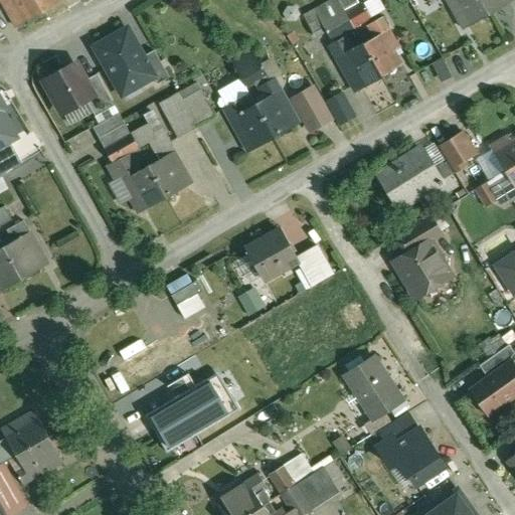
[(2,0),(10,14),(16,11),(23,24),(44,13),(37,0),(2,0)]
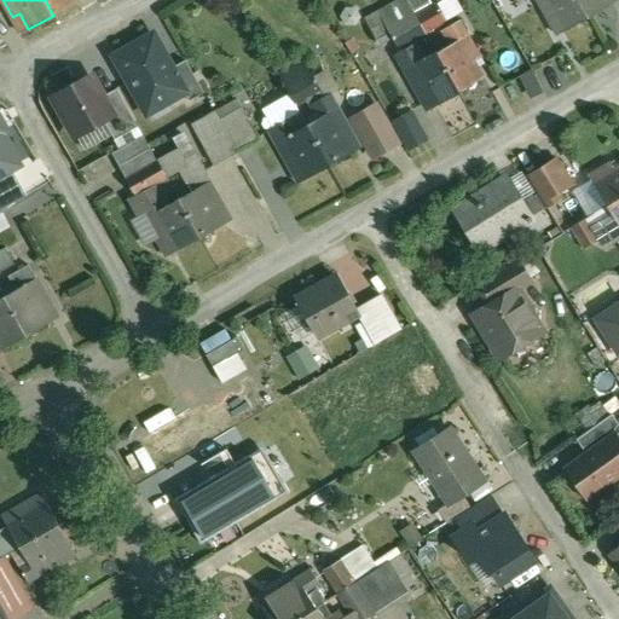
[(45,0),(53,16),(79,1),(77,0),(45,0)]
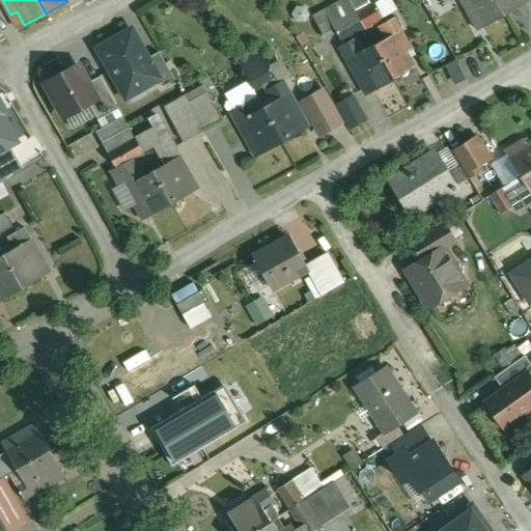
[(351,0),(347,0),(328,11),(335,25),(357,14),(358,12),(351,0)]
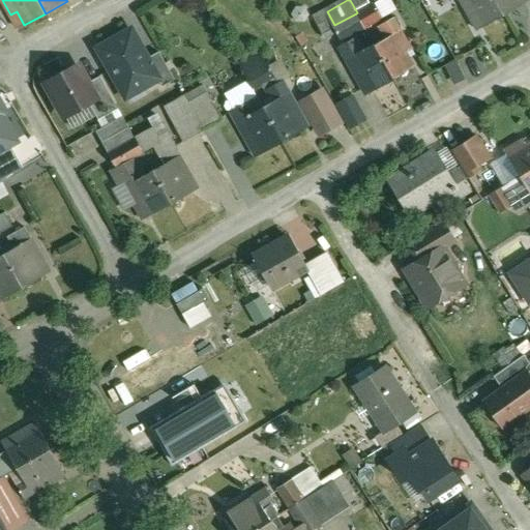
[(390,15),(381,0),(379,0),(375,3),(384,19),(390,15)]
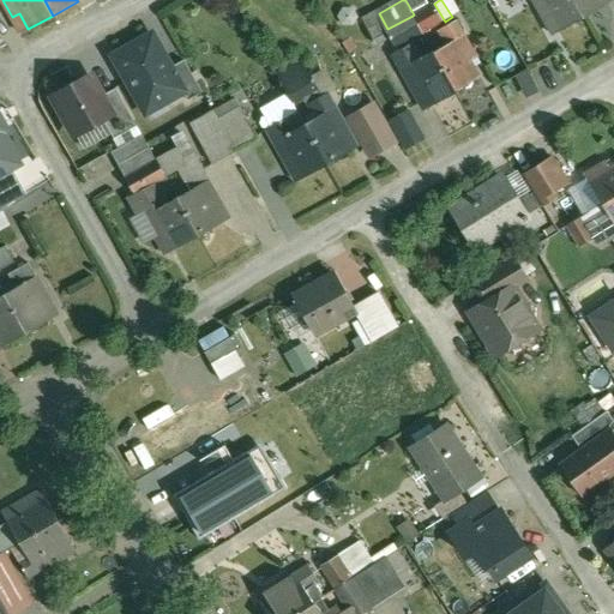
[(533,0),(554,36),(585,18),(575,0),(533,0)]
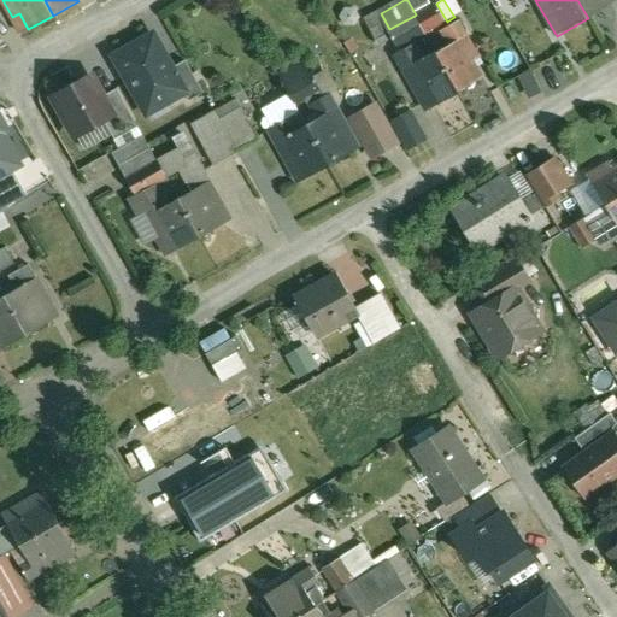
[(577,0),(588,18),(611,5),(609,0),(577,0)]
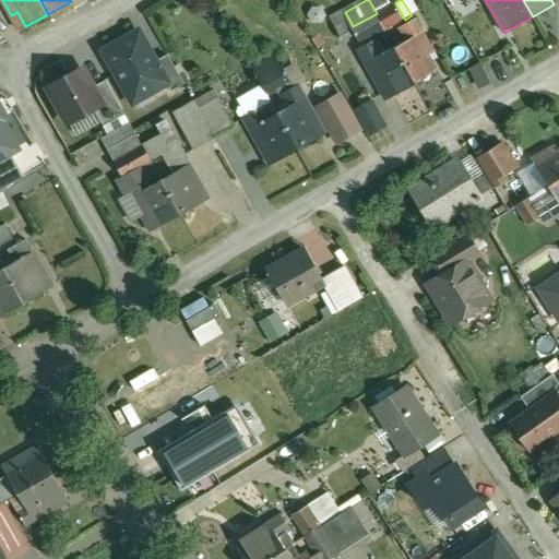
[(395,3),(377,13),(387,30),(405,20),(395,3)]
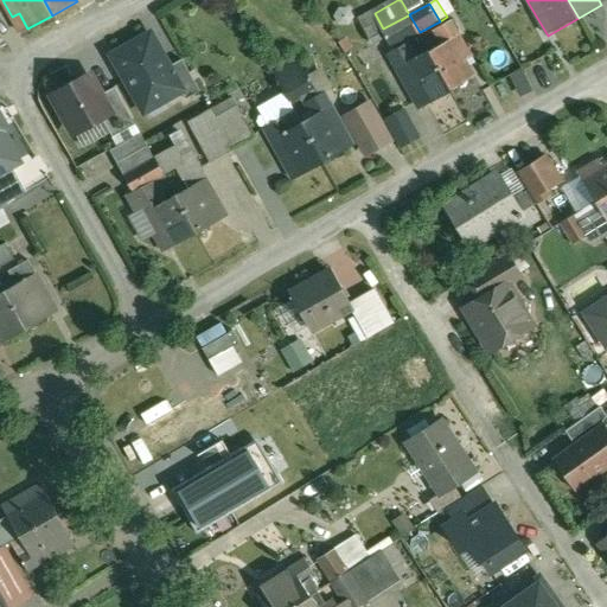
[(375,13),(360,20),(374,43),(385,36),(383,30),(383,29),(375,13)]
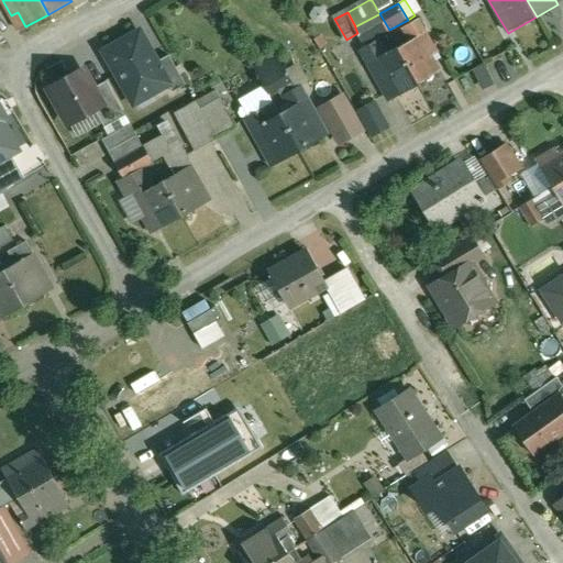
[(355,26),(355,28),(357,33),(364,44),(387,31),(378,14),(355,26)]
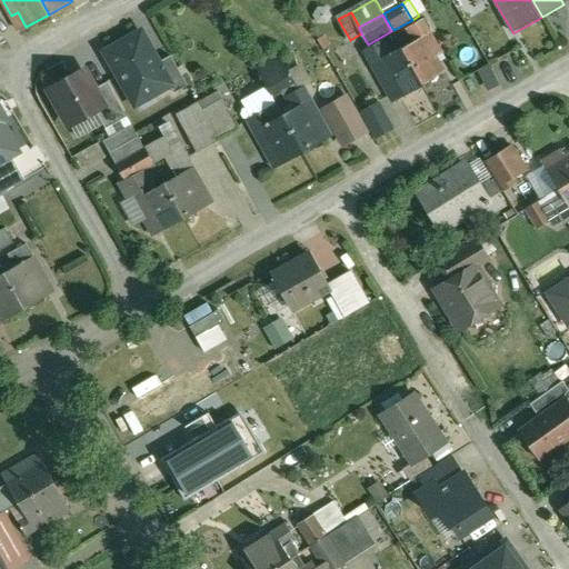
[(445,53),(425,18),(407,28),(415,41),(403,48),(423,85),(447,71),(438,57),(445,53)]
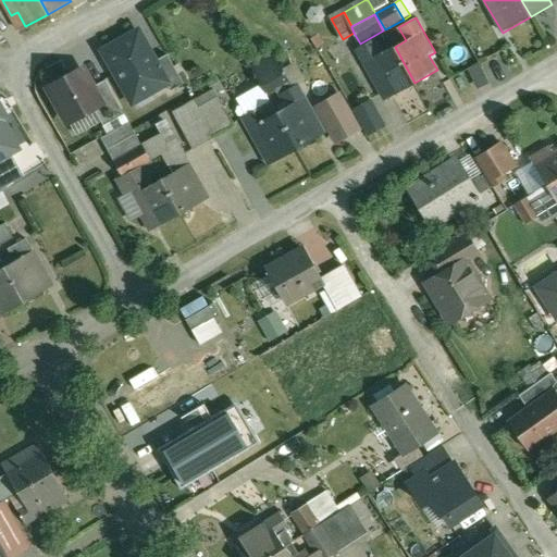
[(137,33),(104,50),(132,102),(164,85),(137,33)]
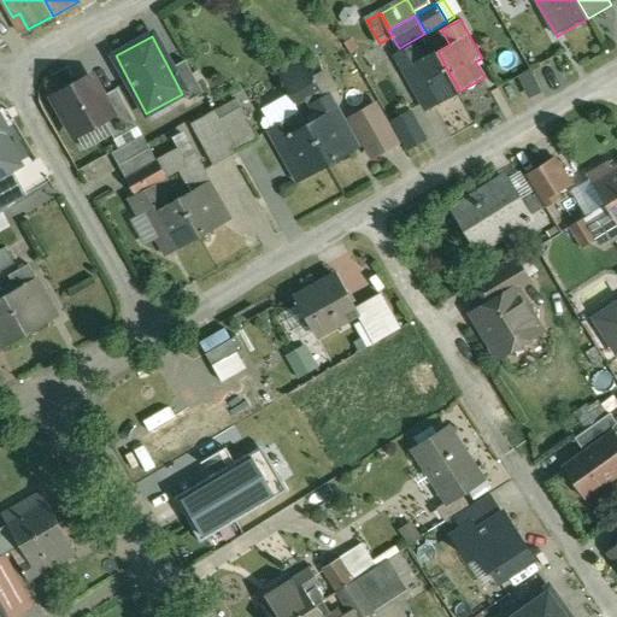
[(459,92),(438,53),(406,70),(428,109),(459,92)]
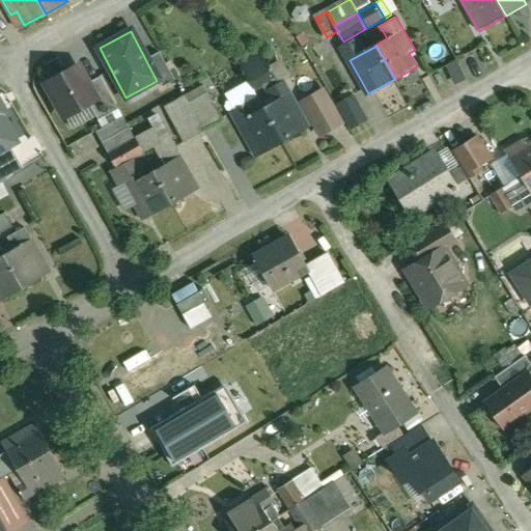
[(262,52),(241,64),(246,74),(268,61),(262,52)]
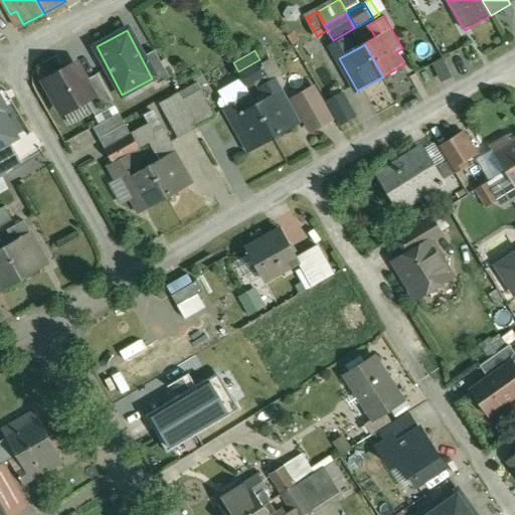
[(260,59),(238,71),(247,87),(256,81),(269,75),(260,59)]
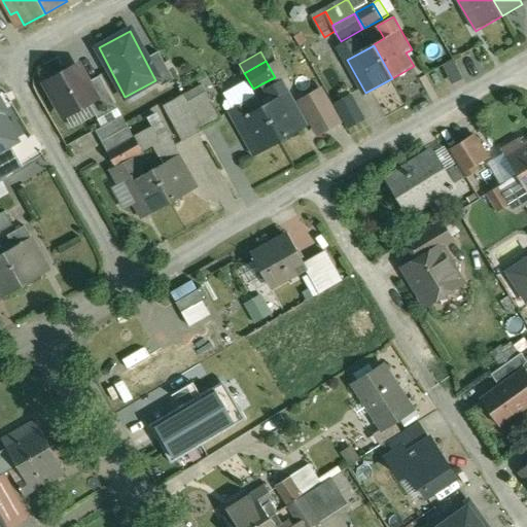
[(78,65),(47,82),(67,116),(91,103),(97,99),(89,82),(78,65)]
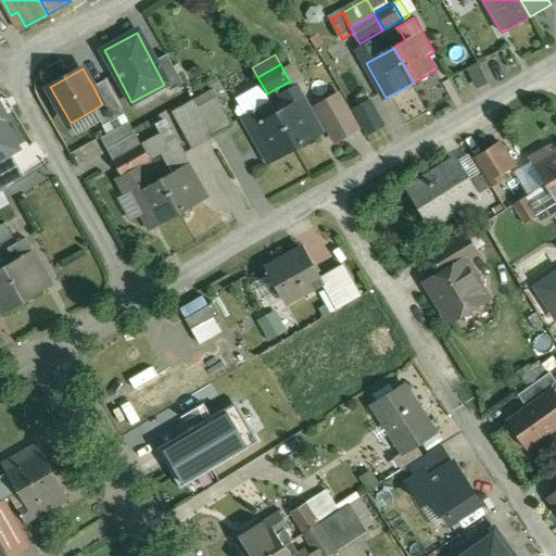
[(126,114),(106,80),(93,87),(102,104),(96,109),(104,126),(126,114)]
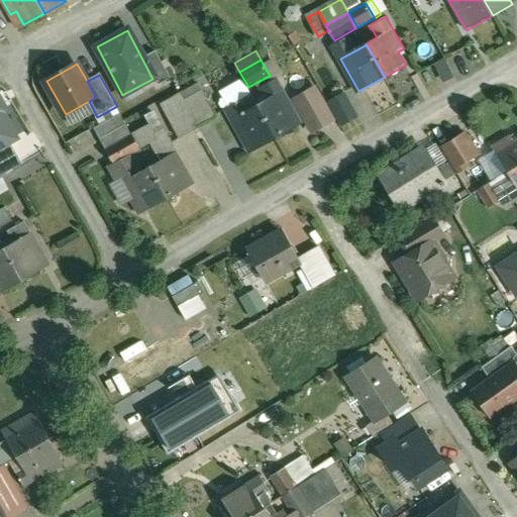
[(302,123),(278,79),(273,82),(270,76),(257,82),(265,95),(255,100),(277,137),(303,123),(303,122),(302,123)]
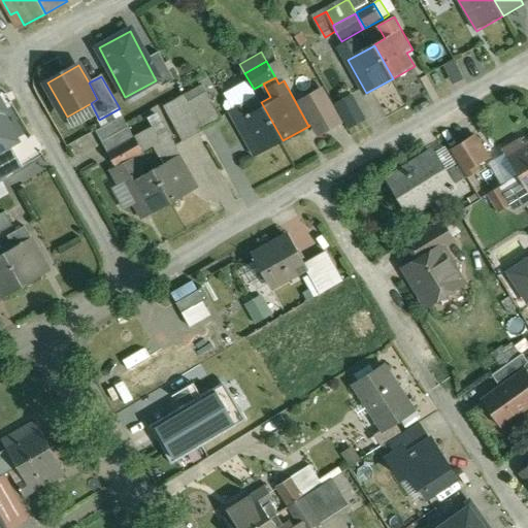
[(208,92),(189,103),(204,130),(223,119),(208,92)]
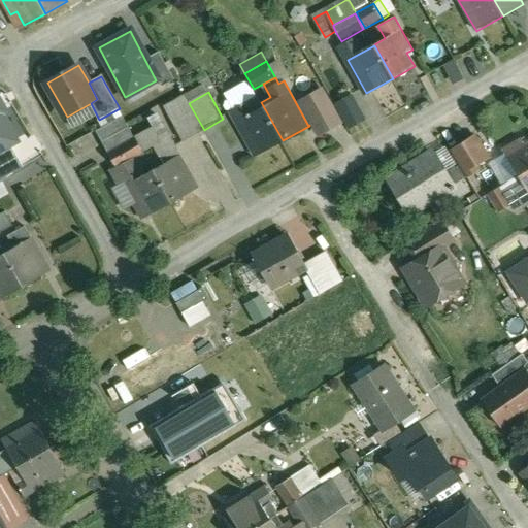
[(339,121),(323,92),(303,103),(320,132),(339,121)]
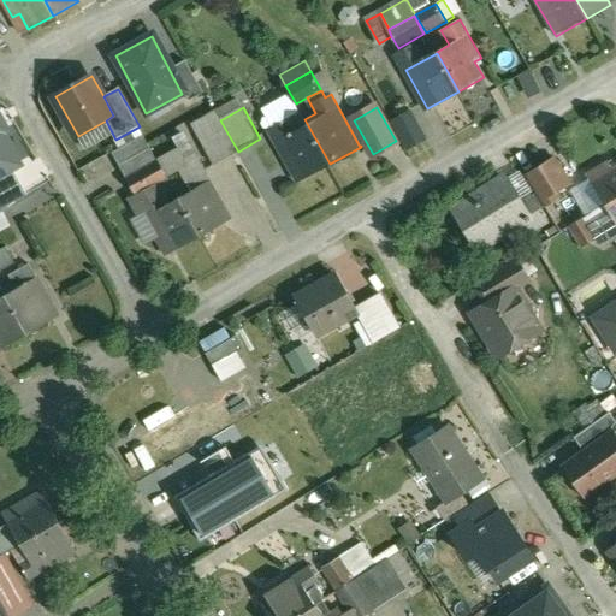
[(215,112),(193,125),(215,165),(238,152),(220,120),(215,112)]
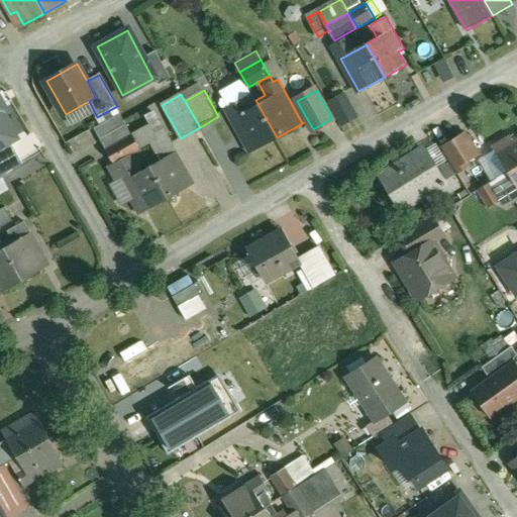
[(252,94),(226,109),(250,152),(277,137),(255,100),(252,94)]
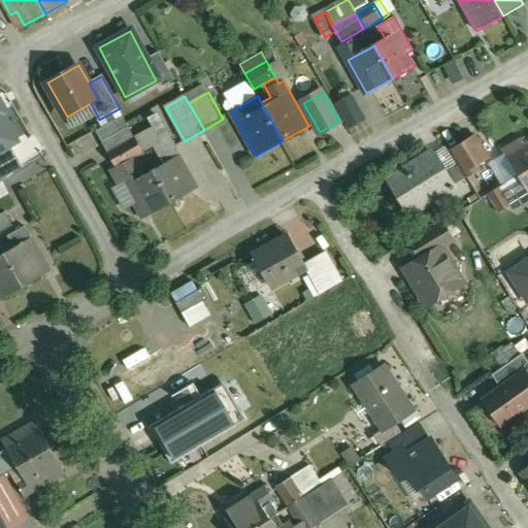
[(0,154),(11,149),(19,144),(5,118),(9,116),(0,97),(0,154)]
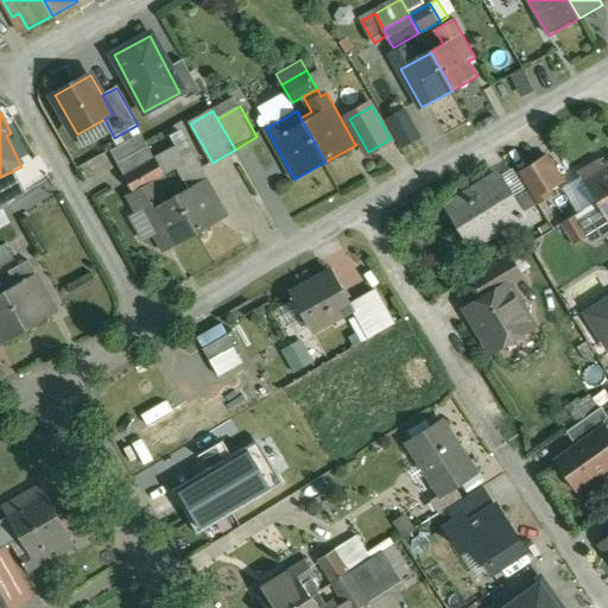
[(165,126),(145,138),(157,159),(177,147),(165,126)]
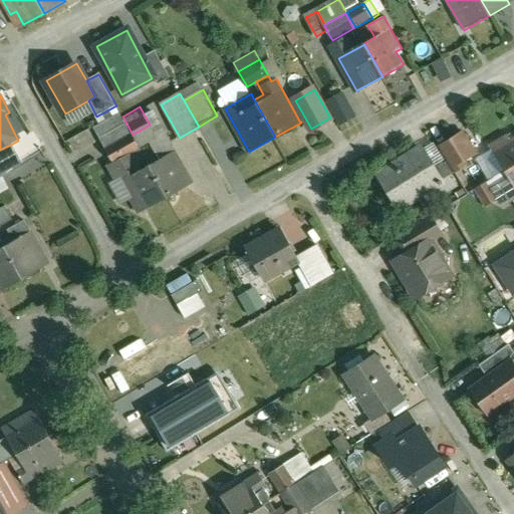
[(120,112),(94,127),(106,149),(133,135),(122,116),(120,112)]
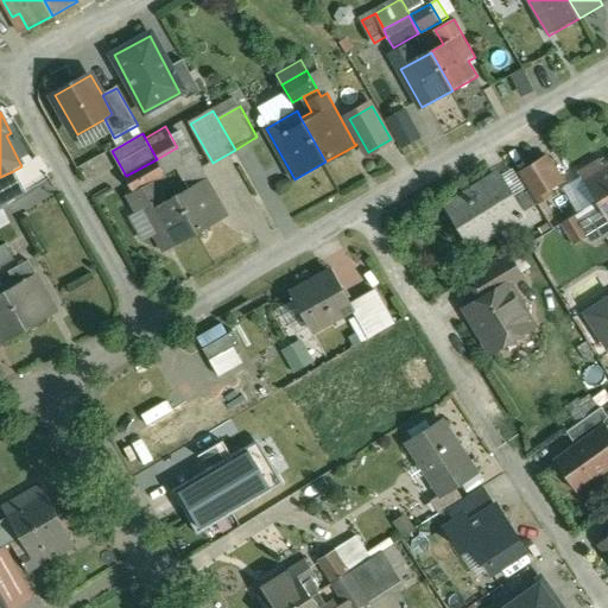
[(177,147),(157,159),(166,175),(187,163),(183,158),(177,147)]
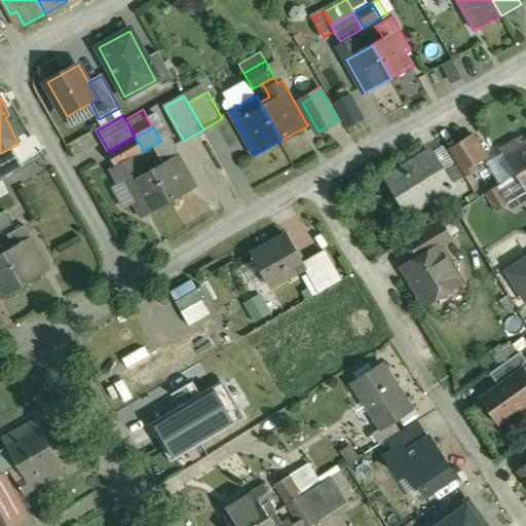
[(197,187),(166,132),(158,137),(161,141),(144,151),(154,170),(172,201),(197,187)]
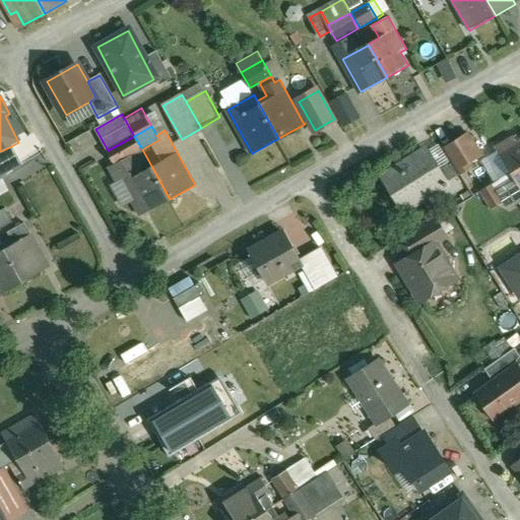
[(469,133),(445,148),(461,175),(474,167),(471,161),(482,154),(469,133)]
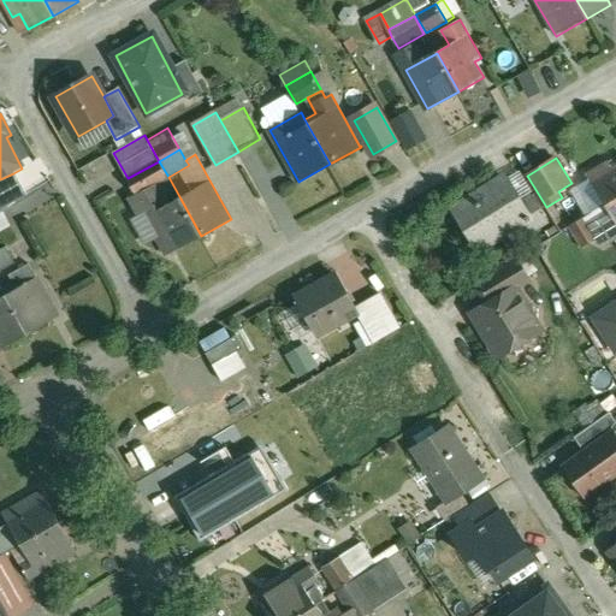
[(159,161),(128,178),(137,195),(169,177),(159,161)]
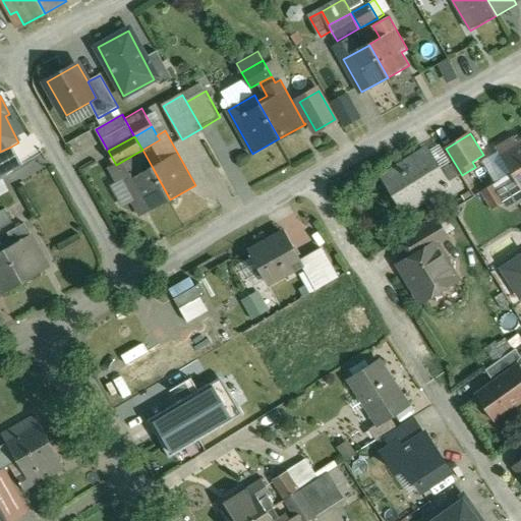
[(520,139),(518,142),(515,136),(497,148),(513,173),(520,167),(520,139)]
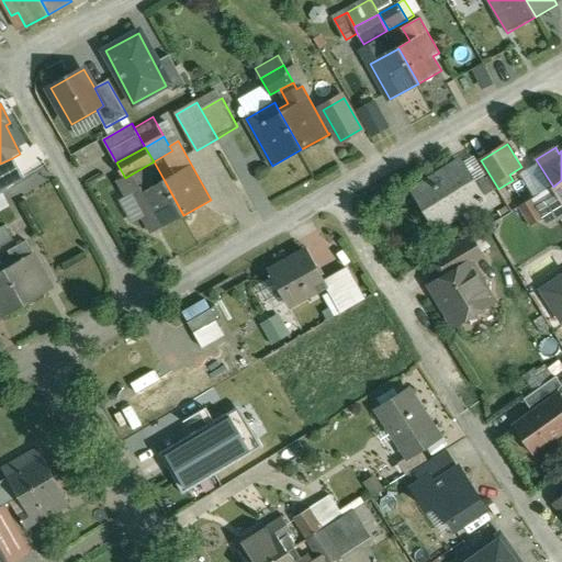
[(0,192),(23,181),(12,158),(0,164),(0,192)]
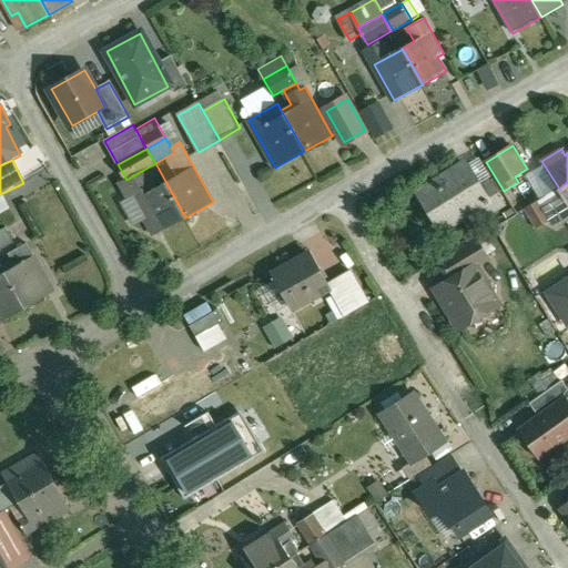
[(467,164),(425,191),(446,225),(475,208),(482,219),(495,210),(480,186),(467,164)]
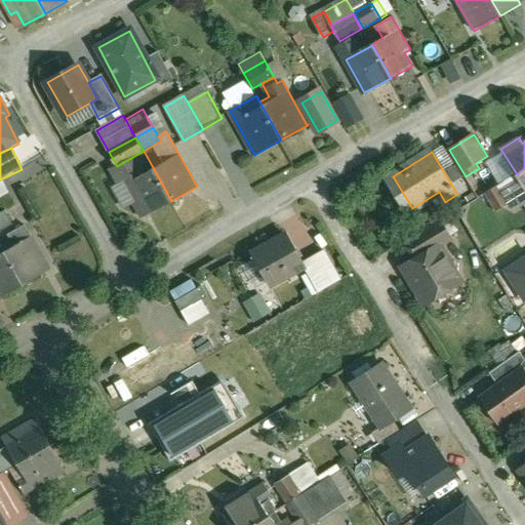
[(468,188),(454,166),(444,172),(457,194),(468,188)]
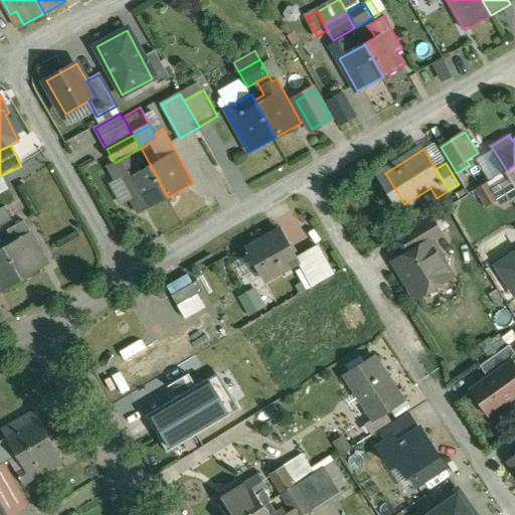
[(151,166),(140,172),(136,165),(120,174),(135,199),(140,196),(147,209),(168,197),(151,166)]
